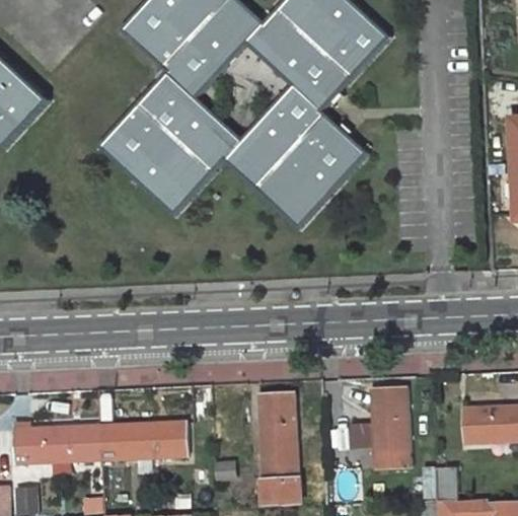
[(369,151),(354,137),(322,109),(391,34),(353,0),(285,0),(266,21),(242,0),(147,0),(123,27),(163,65),(157,72),(162,77),(100,144),(175,212),(226,157),(300,225),(369,151)]
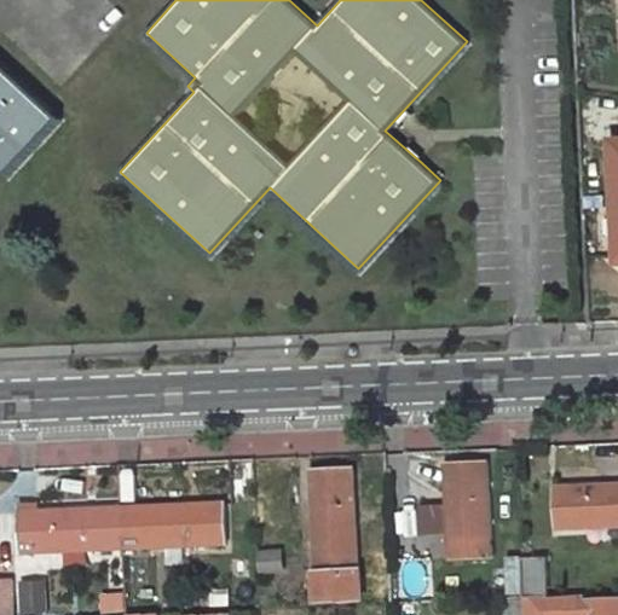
[(57,117),(0,64),(0,166),(7,173),(57,117)]
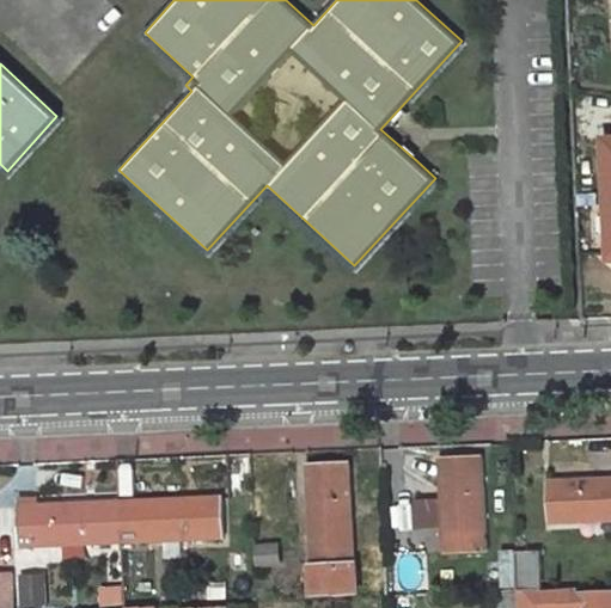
[(475,459),(434,460),(435,486),(444,486),(445,534),(437,534),(438,552),(478,551),(475,459)]
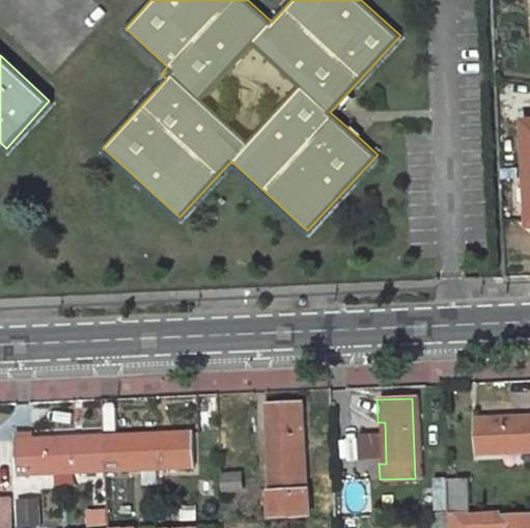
[(302,511),(298,403),(259,404),(259,425),(270,425),(271,457),(261,457),(265,512),(302,511)]
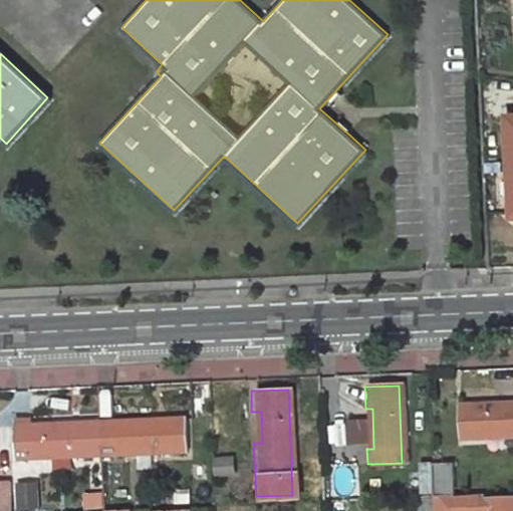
[(512,400),(455,403),(456,441),(479,440),(479,431),(512,430),(512,400)]
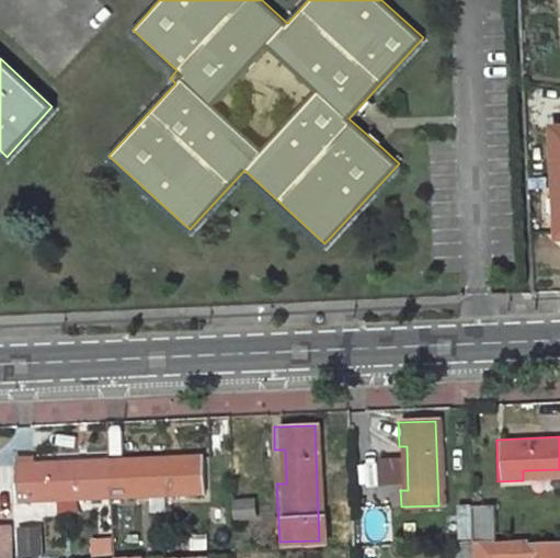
[(274,450),(276,484),(286,484),(285,450),(274,450)]
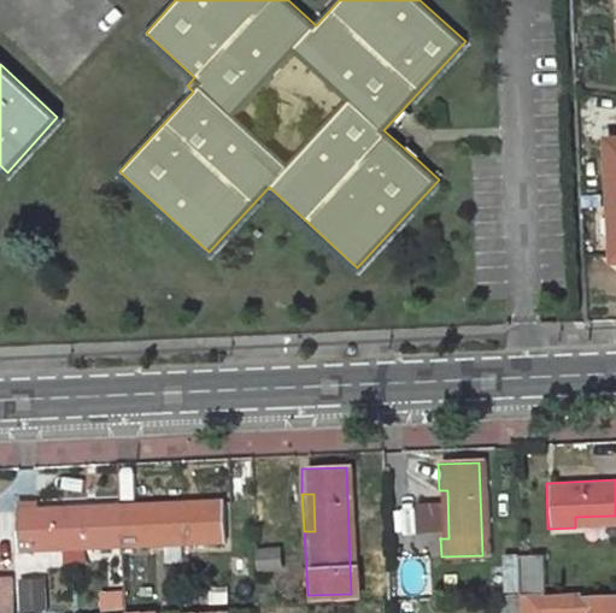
[(220,542),(218,499),(191,499),(191,510),(158,510),(158,500),(116,502),(118,546),(220,542)]
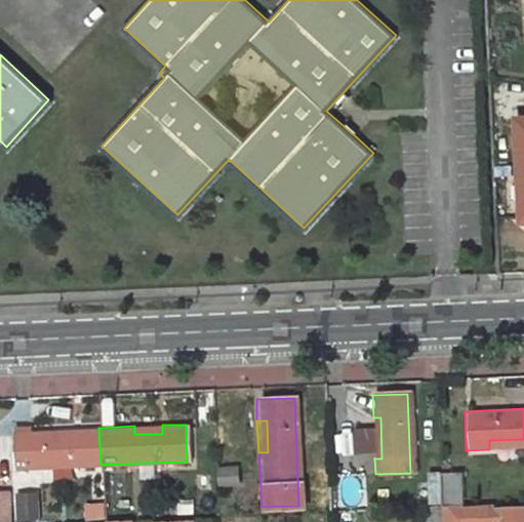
[(162,434),(162,425),(134,426),(134,434),(162,434)]
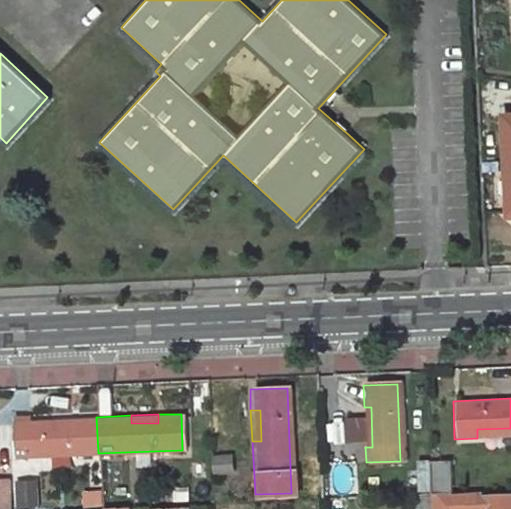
[(46,419),(13,420),(14,457),(98,453),(96,417),(76,418),(76,426),(46,427),(46,419)]
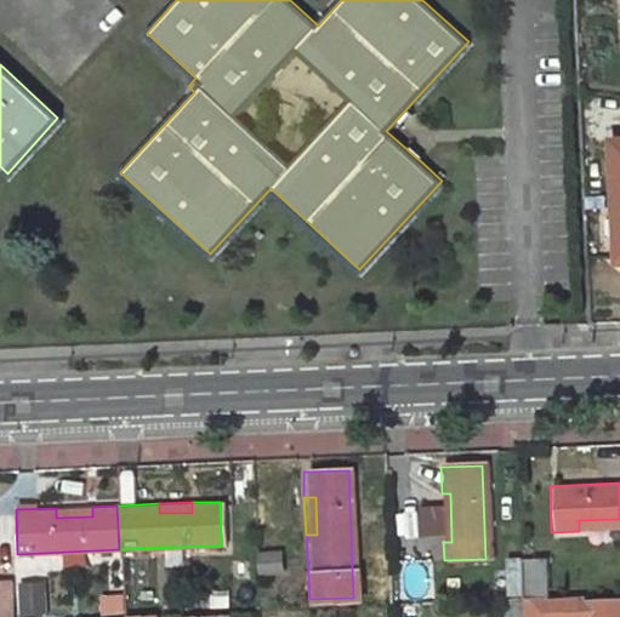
[(92,507),(56,508),(56,518),(92,516),(92,507)]
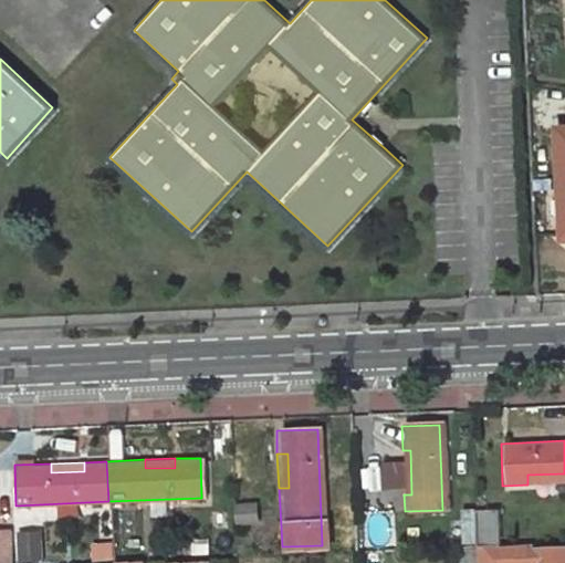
[(527,485),(564,481),(564,473),(527,475),(527,485)]
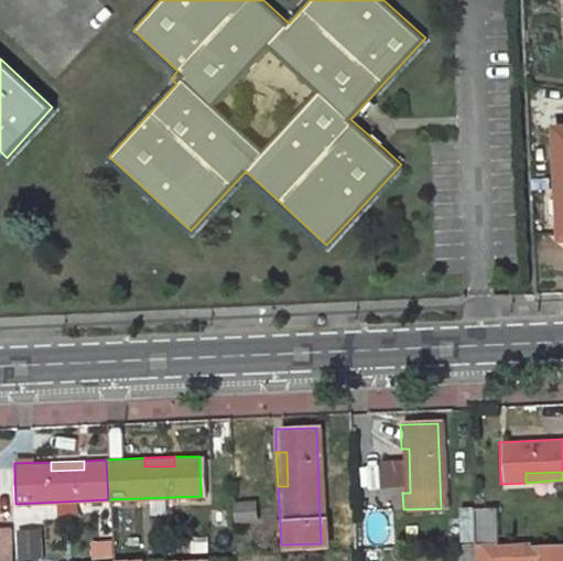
[(233,524),(248,522),(247,506),(231,506),(233,524)]
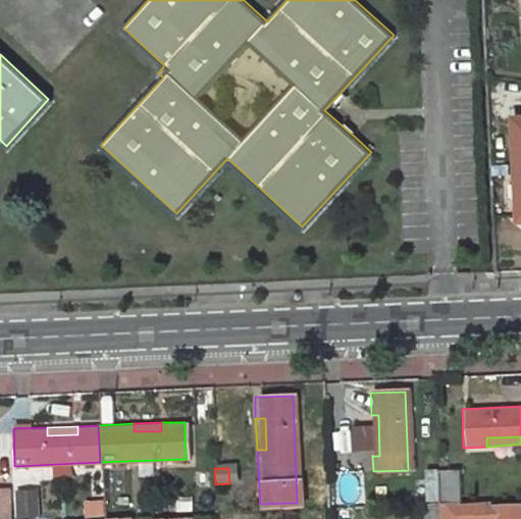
[(457,505),(456,471),(433,472),(435,506),(457,505)]
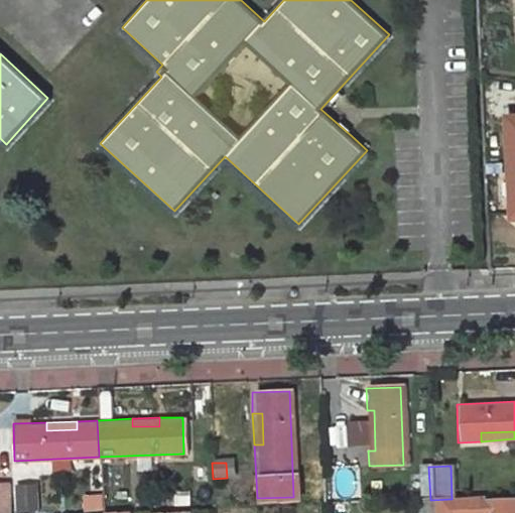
[(32,486),(12,487),(13,512),(17,512),(34,512),(32,486)]
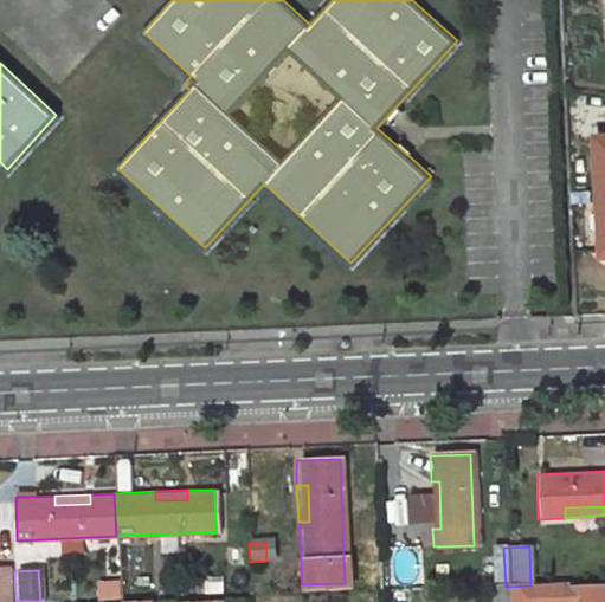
[(603,601),(604,597),(562,599),(561,584),(531,586),(506,587),(506,601),(603,601)]
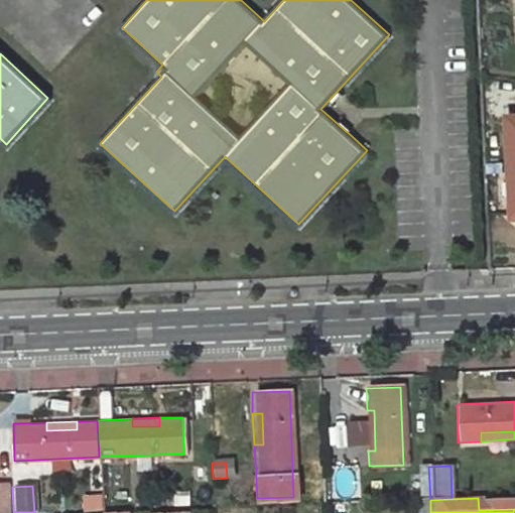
[(426,512),(427,504),(409,505),(409,512),(426,512)]
